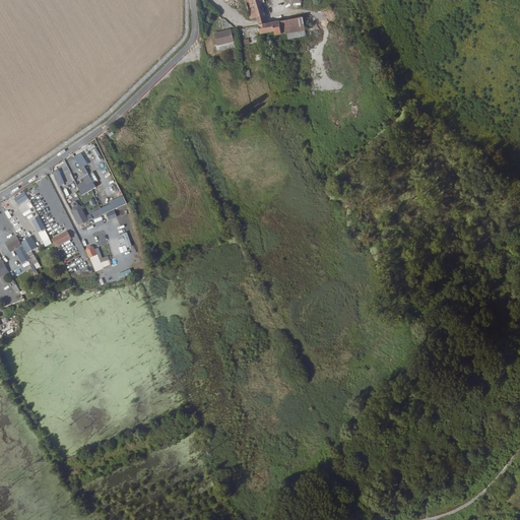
[(276,36),(283,35),(290,33),(306,29),(304,16),(268,22),(261,0),(250,0),(261,34),(267,33),(270,33),(276,31),(276,36)]
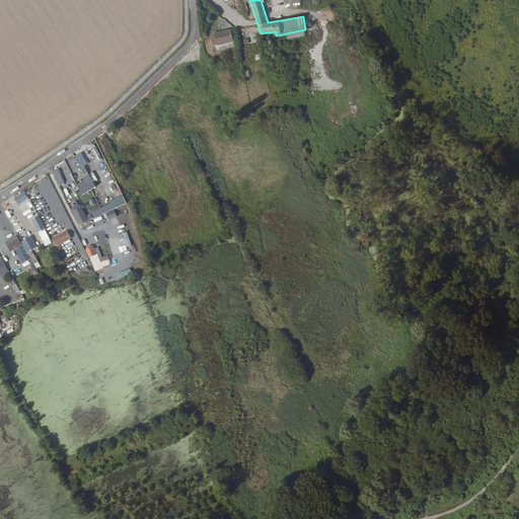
[(228,26),(209,31),(213,52),(232,46),(228,26)]
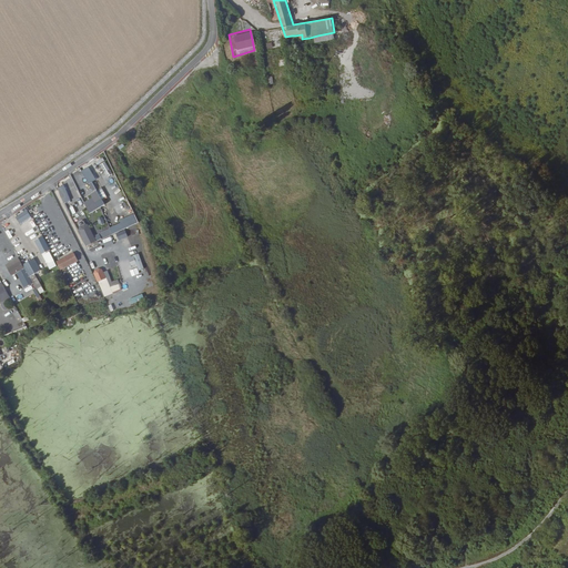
[(94,163),(104,179),(112,174),(102,158),(94,163)]
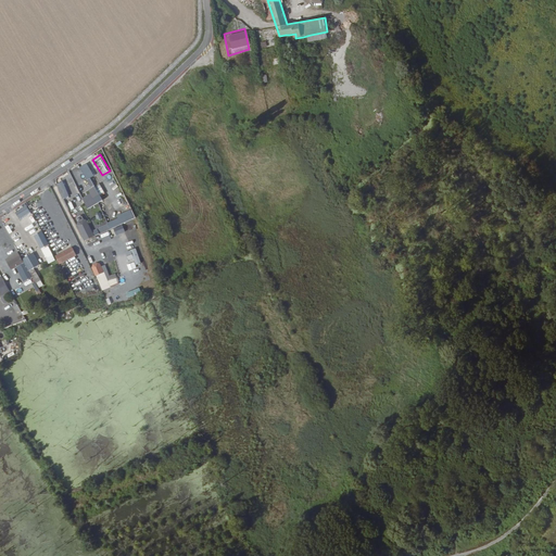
[(79,171),(72,175),(76,182),(79,181),(77,176),(81,175),(79,171)]
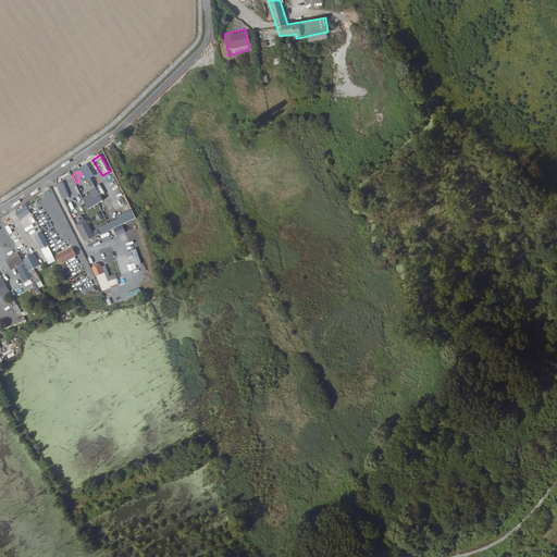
[(62,182),(57,184),(63,199),(69,196),(62,182)]
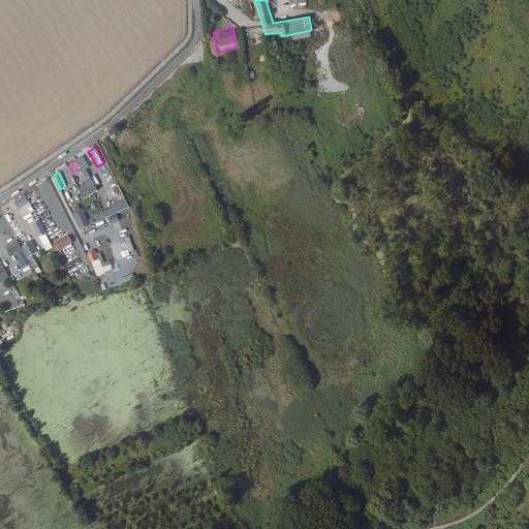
[(76,185),(81,192),(94,186),(90,178),(76,185)]
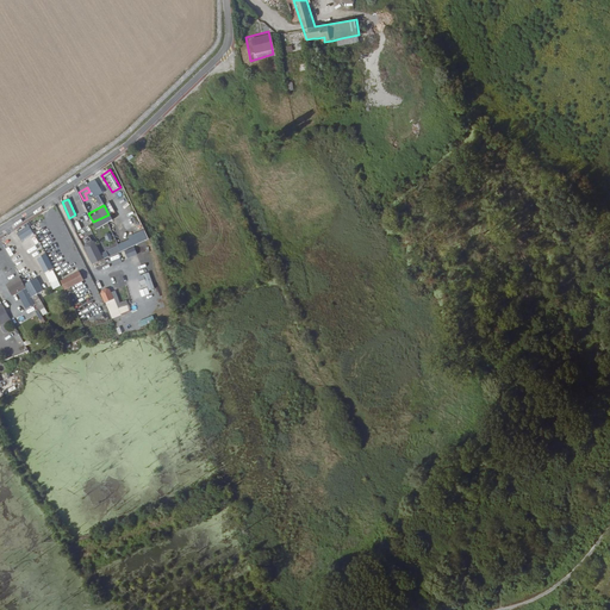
[(128,218),(122,222),(126,231),(132,228),(128,218)]
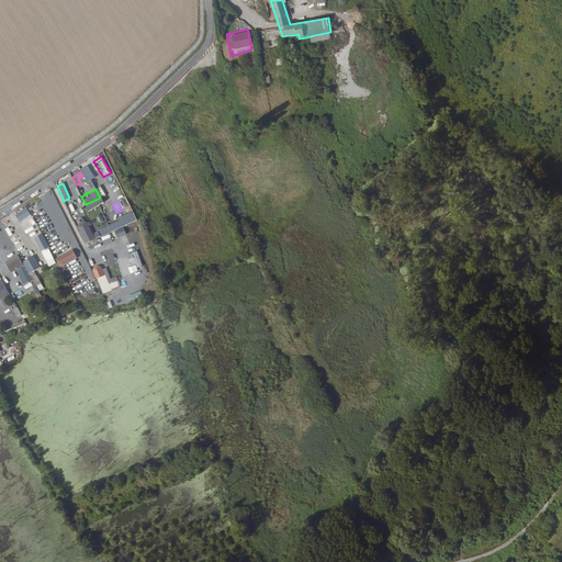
[(25,205),(14,211),(19,218),(30,213),(25,205)]
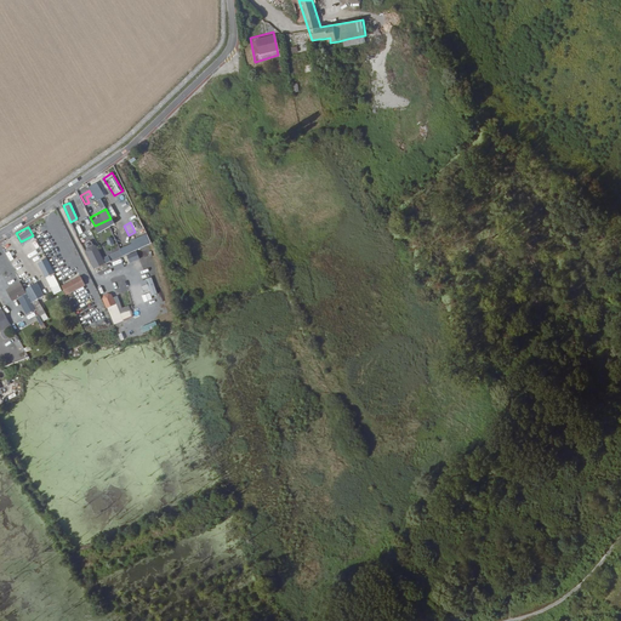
[(124,229),(115,234),(121,248),(130,243),(124,229)]
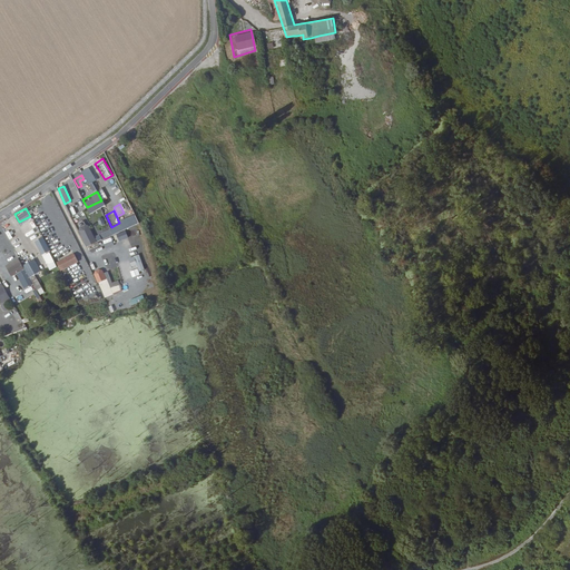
[(92,243),(96,242),(88,225),(85,224),(84,222),(82,220),(80,222),(80,224),(81,225),(80,226),(79,228),(85,239),(84,241),(87,245),(92,243)]
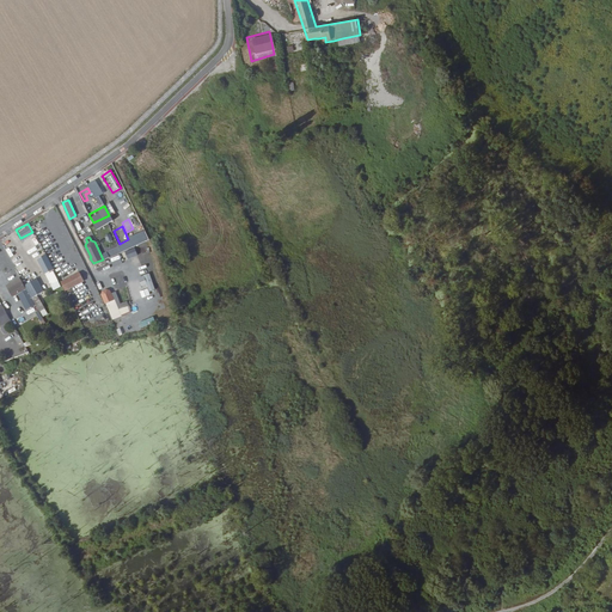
[(29,250),(34,258),(42,254),(36,245),(29,250)]
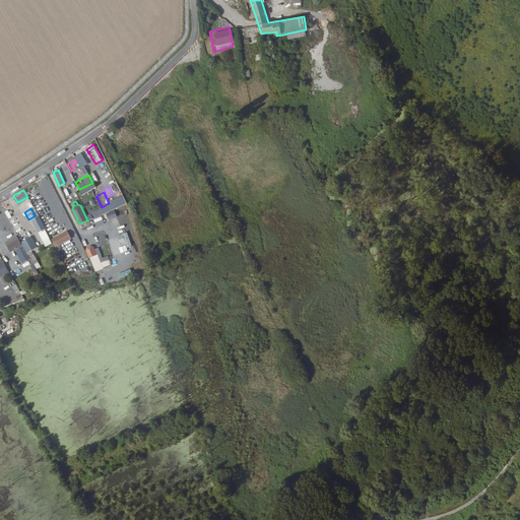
[(105,214),(107,220),(117,217),(115,210),(105,214)]
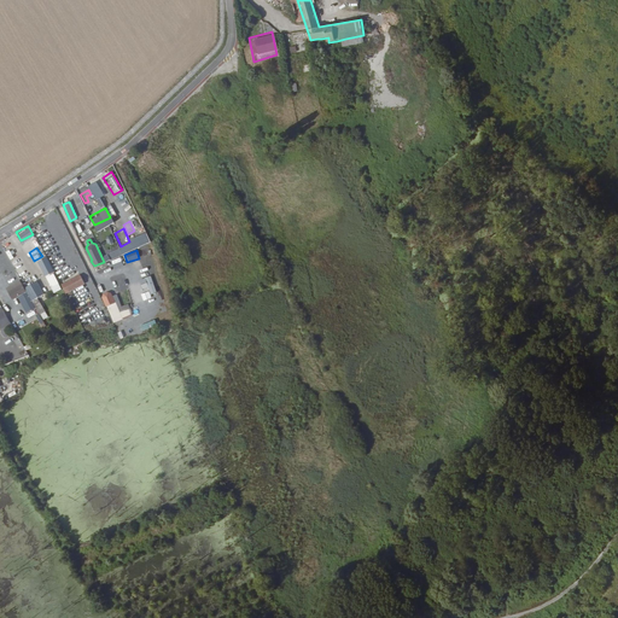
[(53,268),(46,255),(36,260),(44,273),(53,268)]
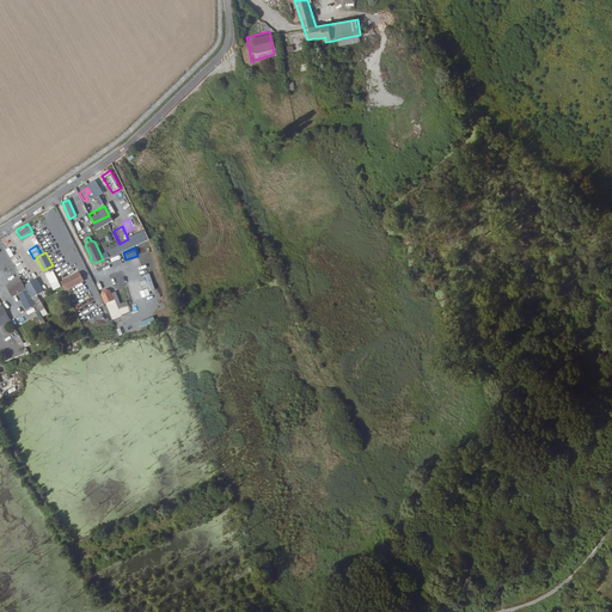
[(84,276),(72,255),(59,262),(66,274),(60,277),(65,287),(84,276)]
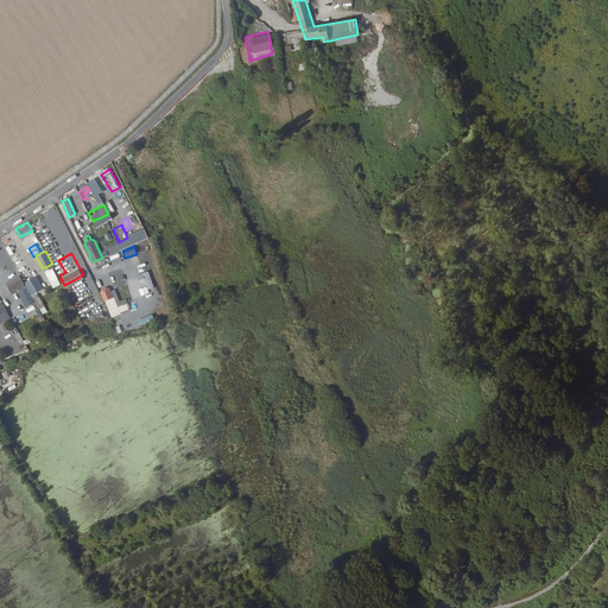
[(46,271),(54,283),(59,279),(55,270),(52,271),(50,268),(46,271)]
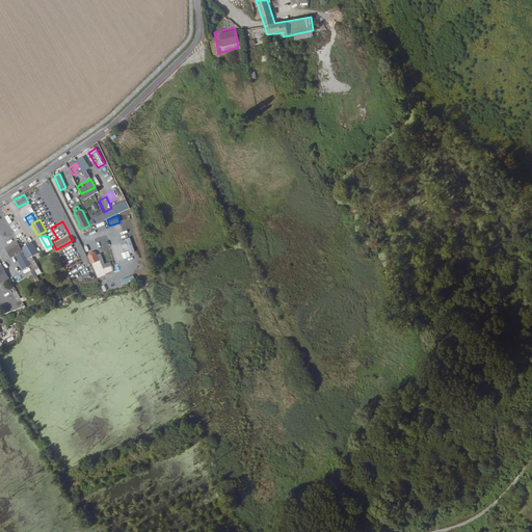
[(129,253),(133,253),(130,238),(120,240),(122,249),(128,248),(129,253)]
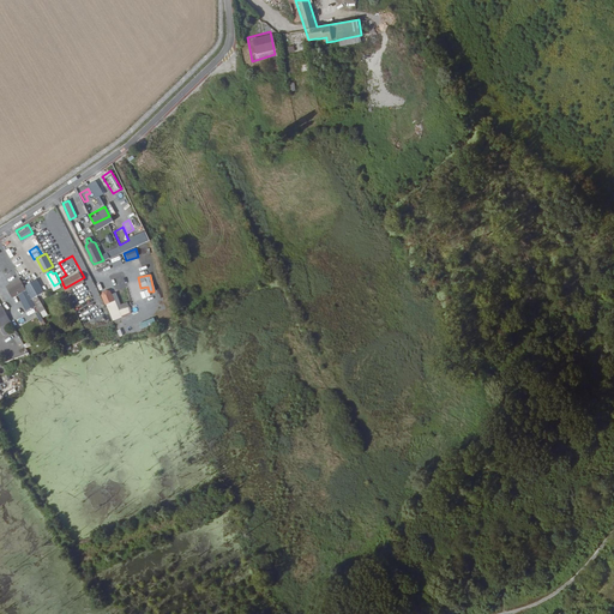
[(18,276),(5,283),(6,287),(19,280),(18,276)]
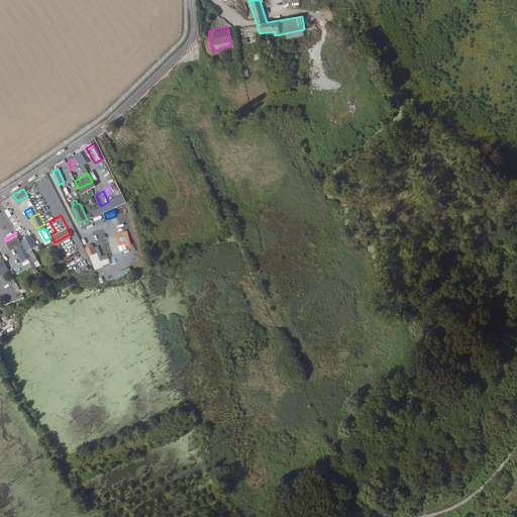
[(30,232),(21,238),(26,248),(36,242),(30,232)]
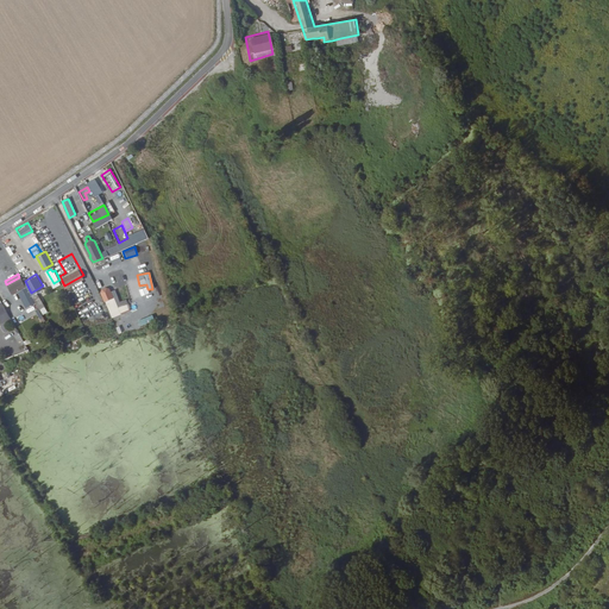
[(19,277),(6,284),(11,292),(16,289),(24,305),(32,300),(24,284),(19,277)]
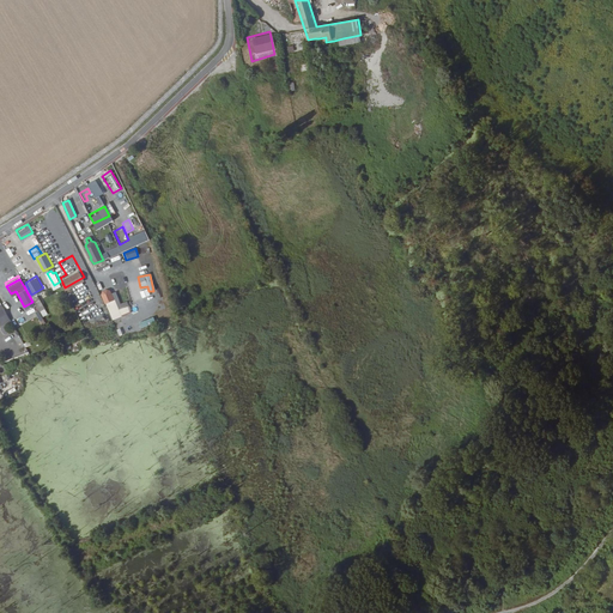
[(157,295),(143,299),(144,304),(158,301),(157,295)]
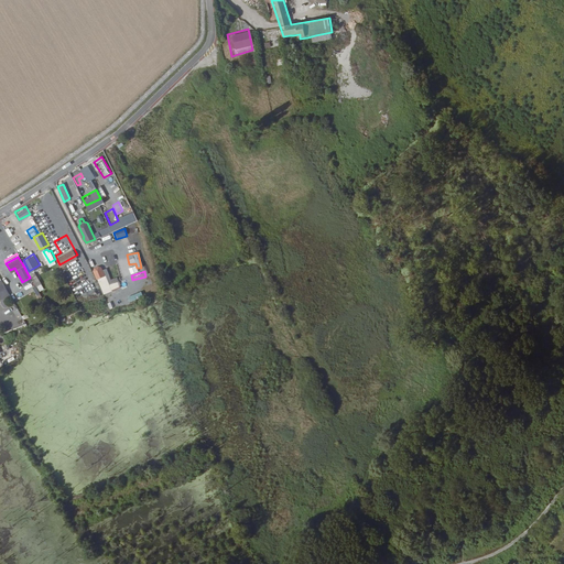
[(36,273),(31,275),(38,292),(43,291),(36,273)]
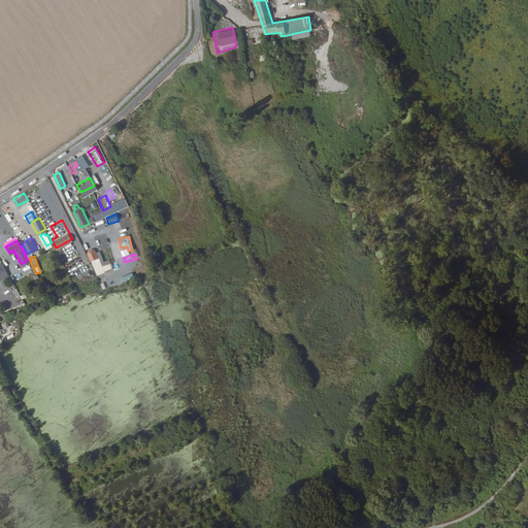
[(108,263),(106,264),(102,266),(98,257),(94,259),(92,260),(99,274),(101,273),(108,269),(111,268),(108,263)]
